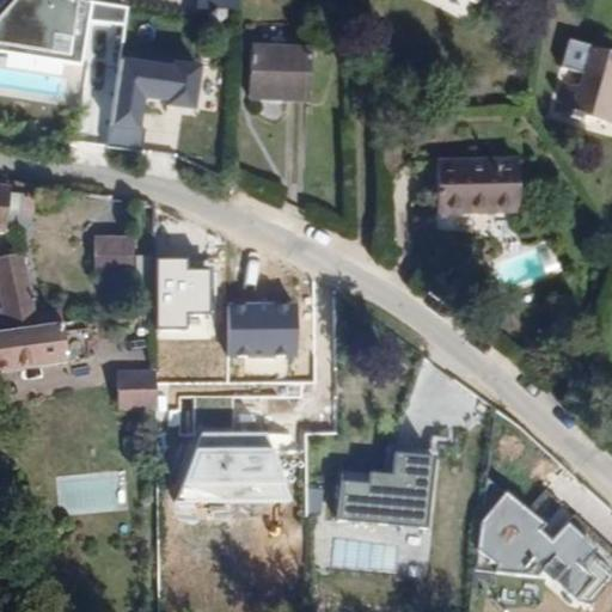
[(207,0),(208,8),(236,11),(236,0),(207,0)]
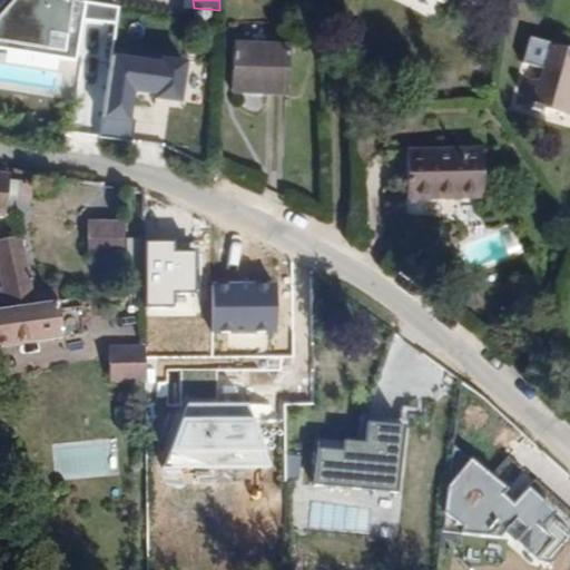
[(439,10),(420,0),(415,0),(412,7),(434,18),(439,10)]
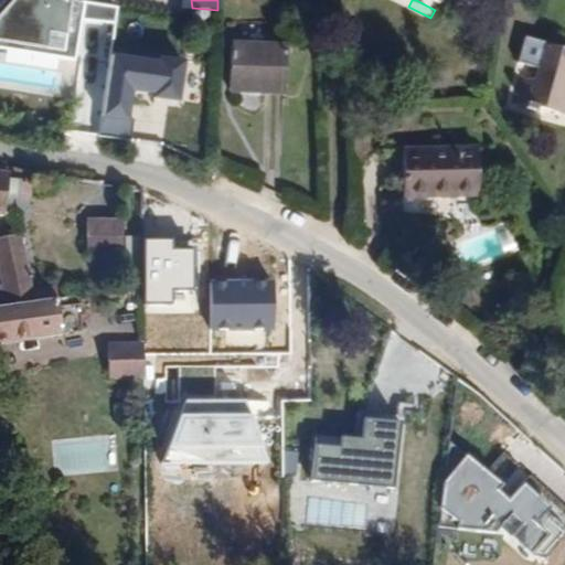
[(416,0),(435,10),(439,0),(416,0)]
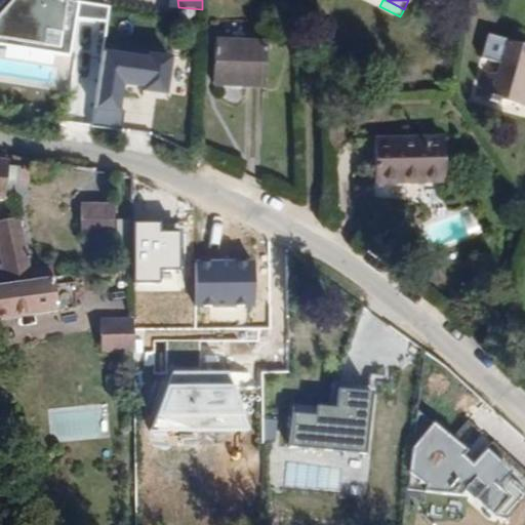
[(524,47),(502,41),(487,98),(517,107),(523,85),(524,85),(524,47)]
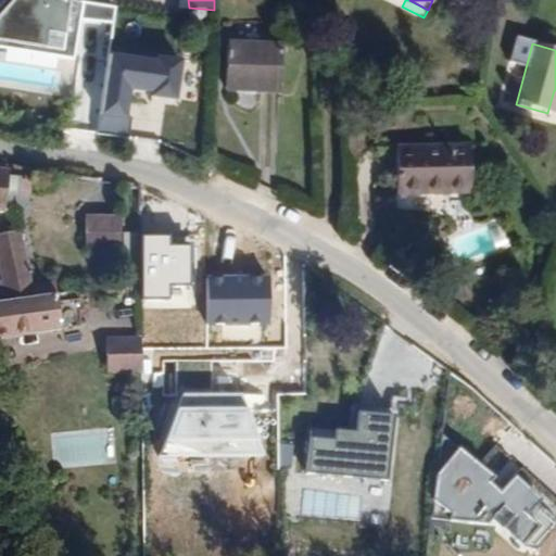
[(277,91),(279,47),(226,45),(224,89),(277,91)]
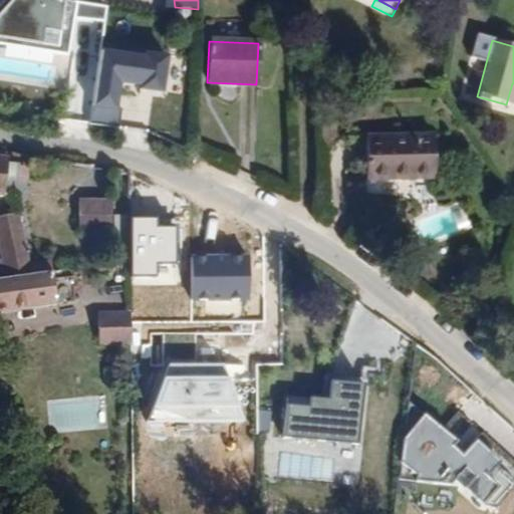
[(154,55),(105,49),(98,102),(94,104),(92,125),(124,130),(131,83),(147,85),(146,90),(171,93),(176,55),(154,52),(154,55)]
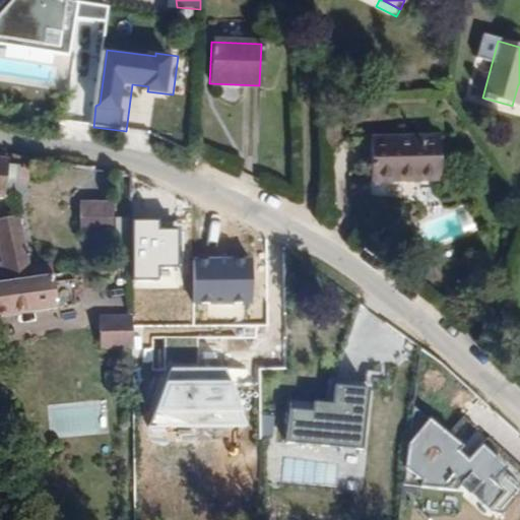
[(440,181),(438,136),(370,137),(371,182),(440,181)]
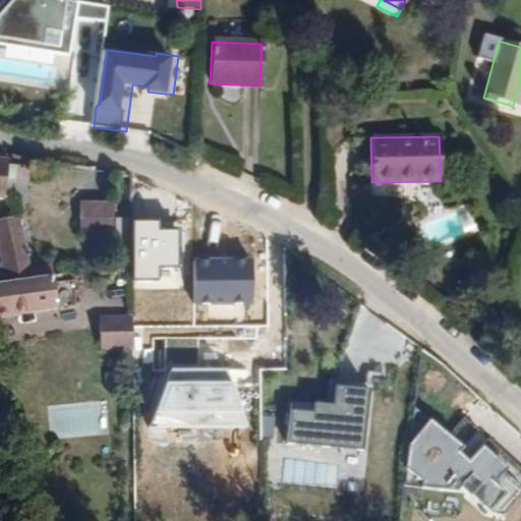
[(80,200),(80,232),(115,232),(115,199),(80,200)]
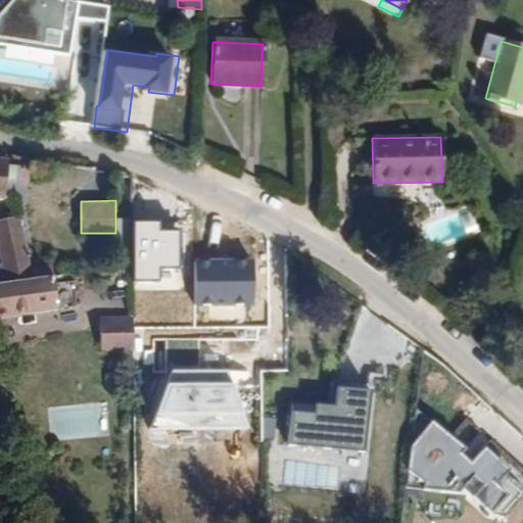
[(0,220),(0,279),(1,283),(35,279),(21,216),(0,220)]
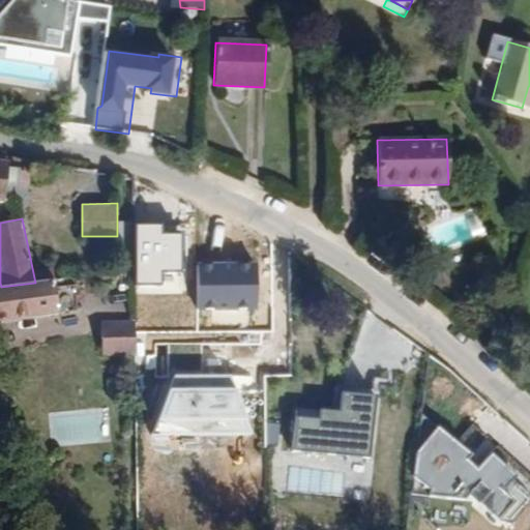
[(1,287),(0,287),(0,323),(58,318),(55,280),(35,283),(1,287)]
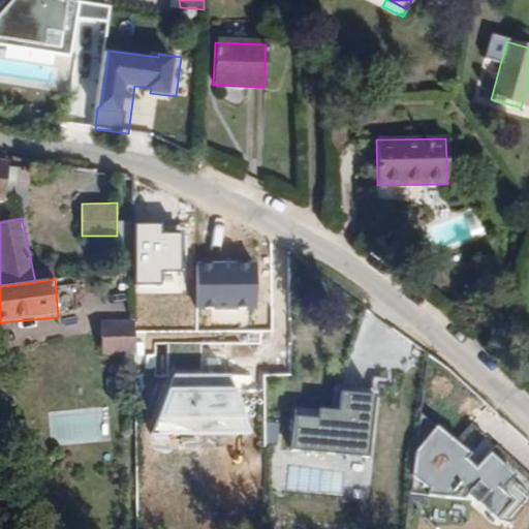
[(101,321),(104,355),(141,352),(136,318),(101,321)]
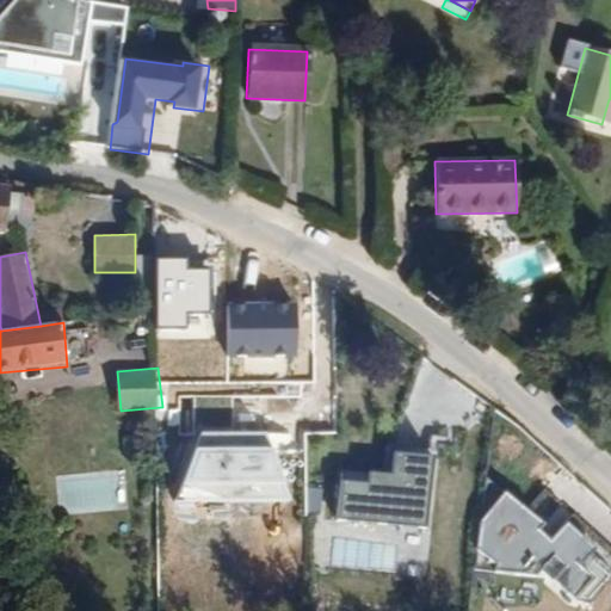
[(204,425),(207,477),(278,475),(276,414),(217,415),(217,425),(204,425)]
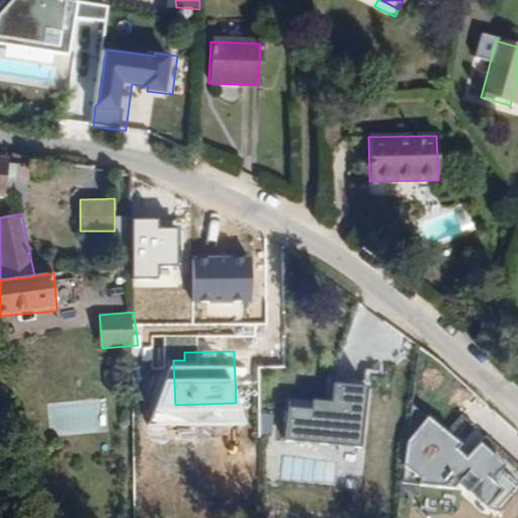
[(0,352),(0,375),(9,376),(10,353),(0,352)]
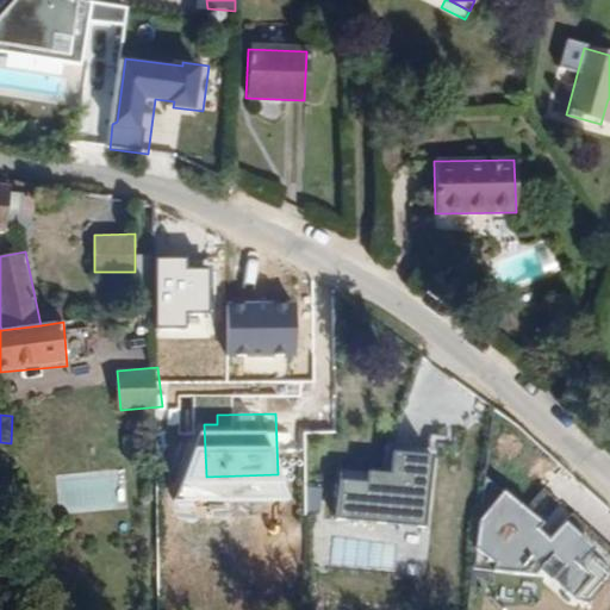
[(433,526),(440,458),(402,454),(399,475),(377,473),(375,483),(344,480),(341,517),(433,526)]
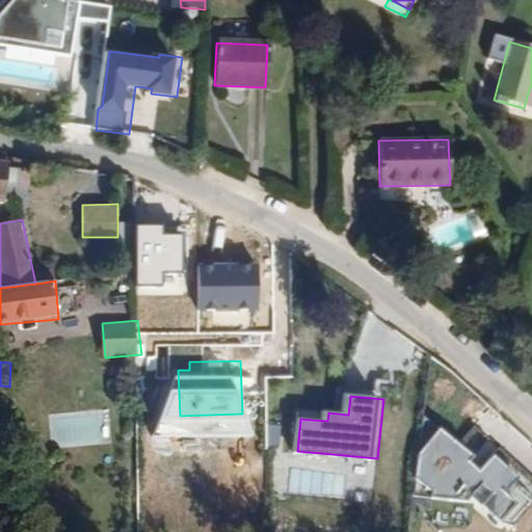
[(459,444),(426,417),(414,498),(470,502),(515,528),(531,507),(531,477),(500,449),(485,466),(474,456),(490,440),(475,428),(459,444)]
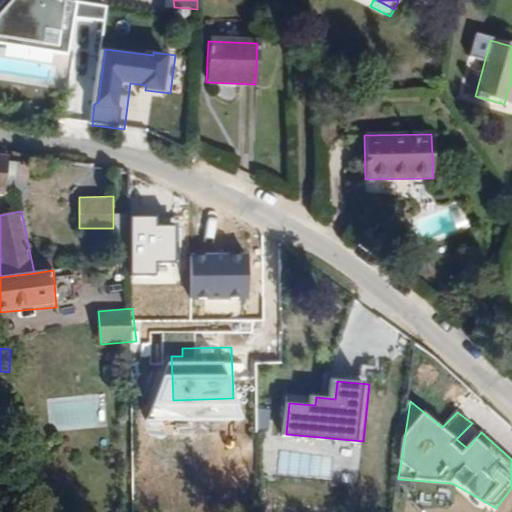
[(363,441),(286,434),(261,437),(261,478),(360,485),(363,441)]
